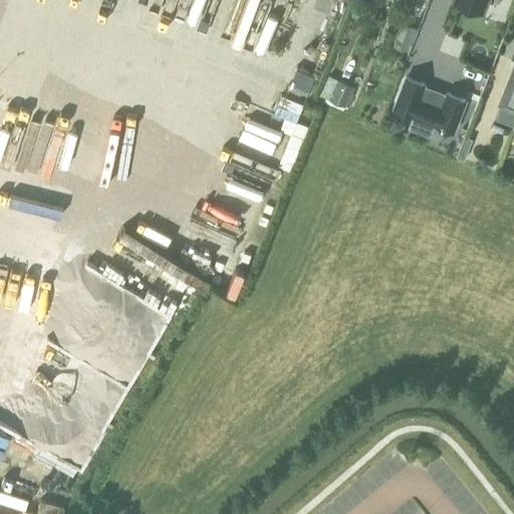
[(458,0),(484,10),(488,0),(458,0)]
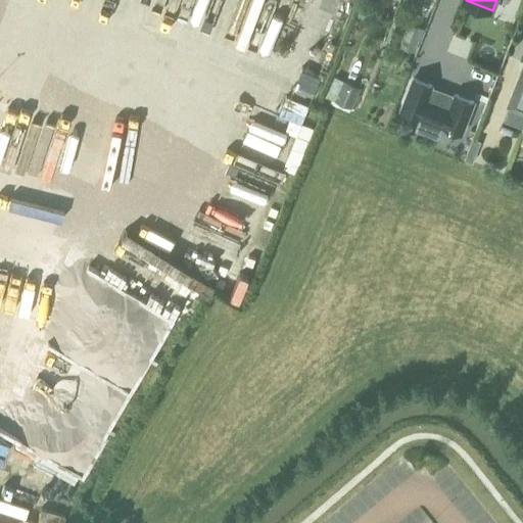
[(400,46),(415,52),(424,29),(409,22),(400,46)]
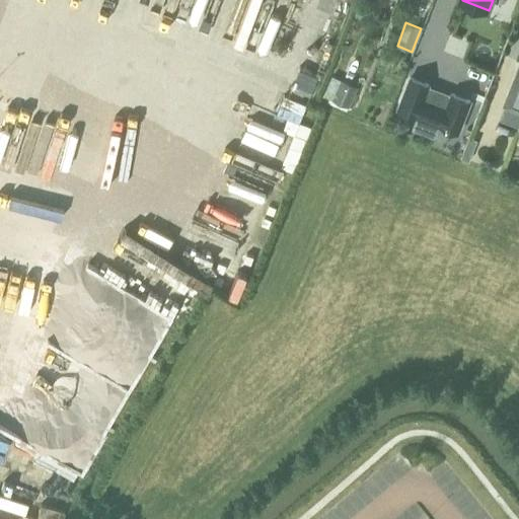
[(274,40),(266,61),(302,75),(310,54),(274,40)]
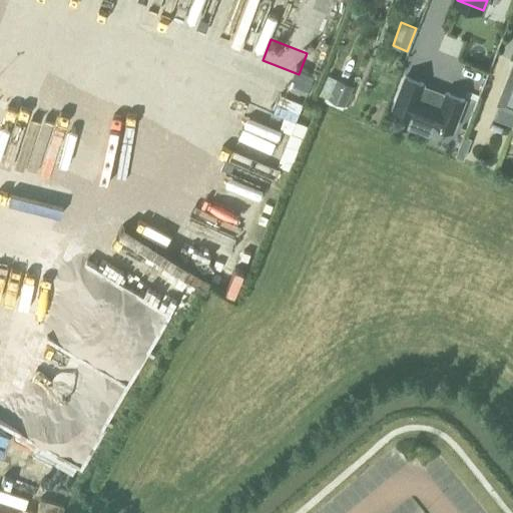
[(512,67),(499,103),(512,108),(512,67)]
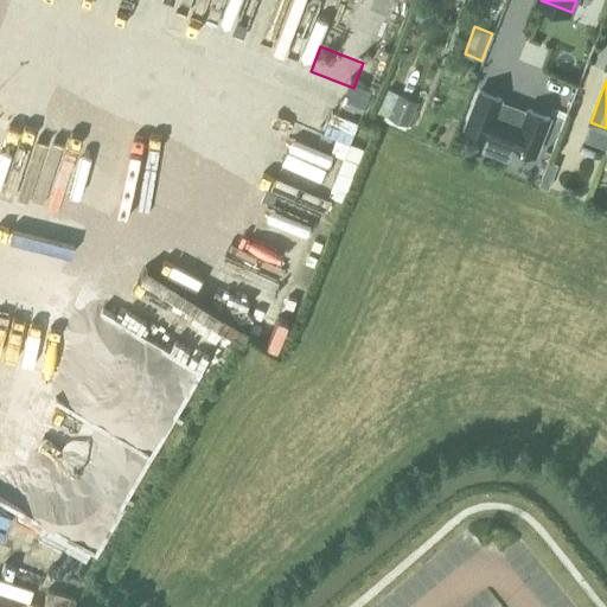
[(419,102),(400,94),(388,89),(378,113),(408,126),(419,102)]
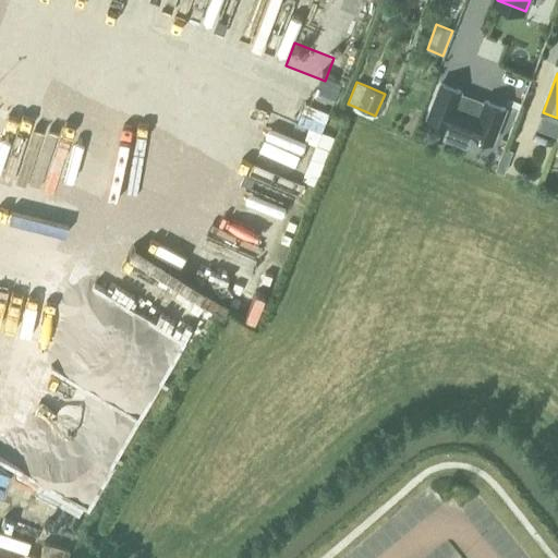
[(462,92),(441,84),(428,117),(494,142),(507,109),(486,101),(480,118),(456,108),(462,92)]
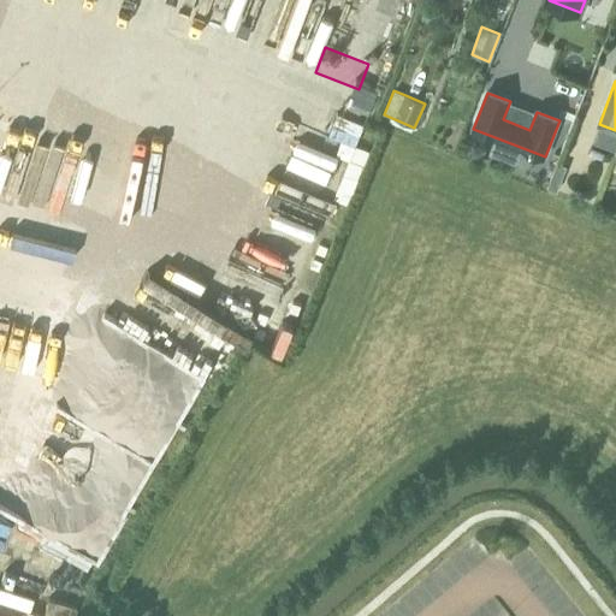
[(292,111),(282,132),(320,150),(331,129),(292,111)]
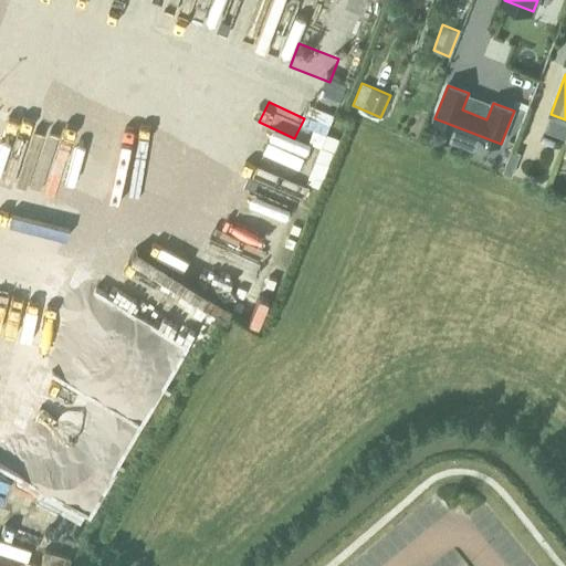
[(251,174),(293,174),(293,140),(251,140),(251,174)]
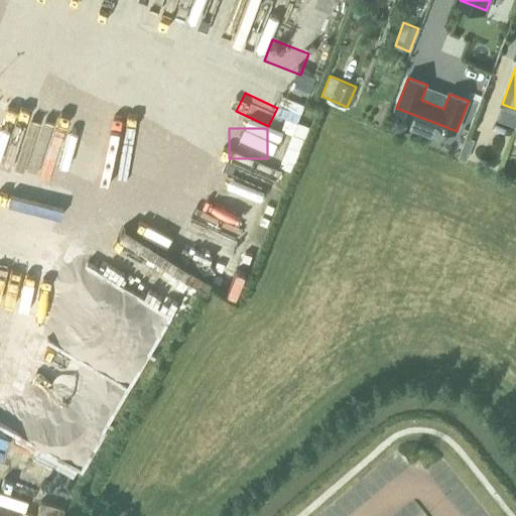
[(177,197),(170,192),(164,205),(216,230),(227,206),(183,184),(177,197)]
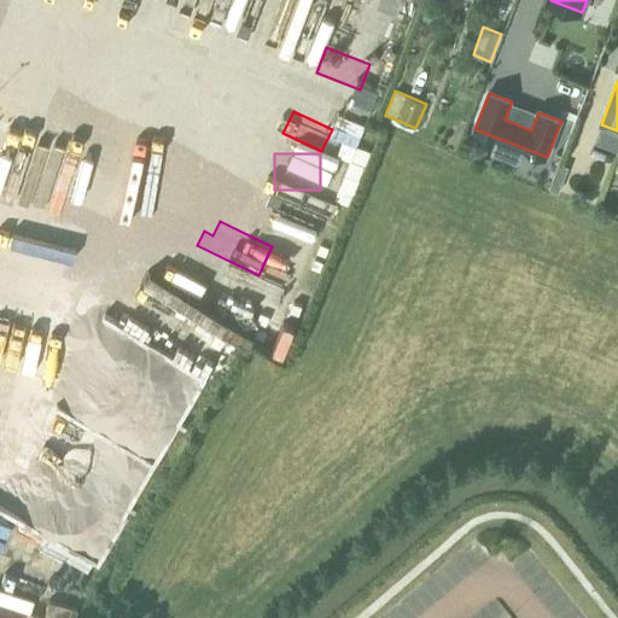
[(198,252),(187,274),(246,303),(250,293),(231,284),(237,272),(198,252)]
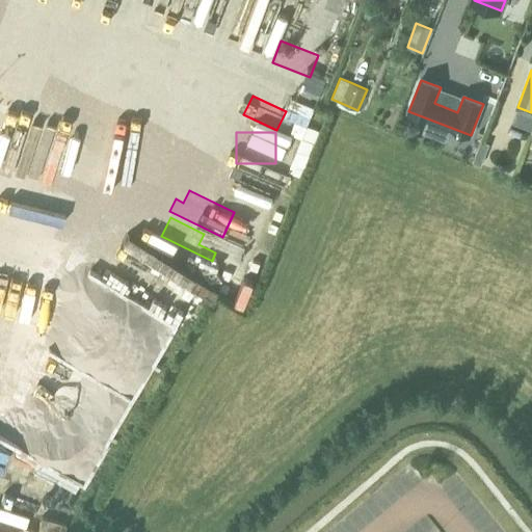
[(145,272),(139,284),(159,295),(165,284),(145,272)]
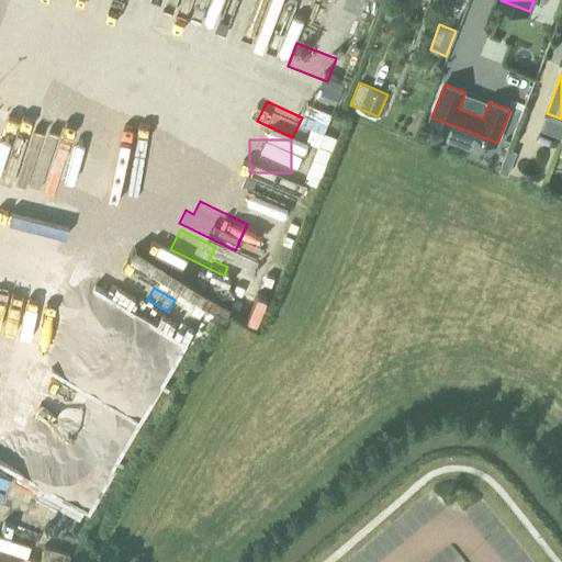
[(62,317),(89,323),(96,299),(81,295),(82,293),(68,290),(62,317)]
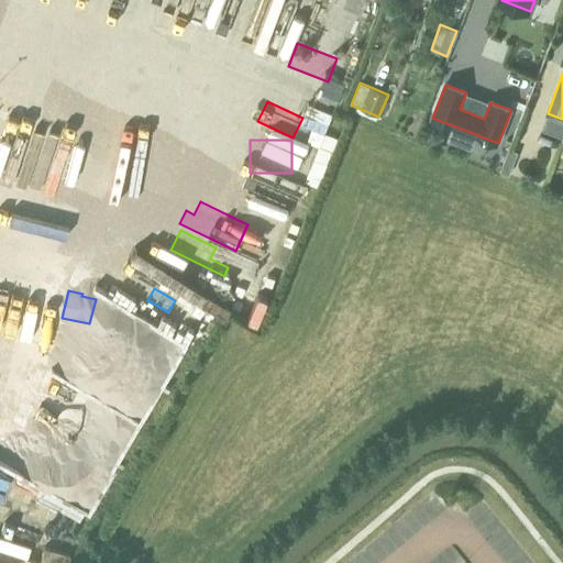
[(50,315),(59,317),(63,297),(53,295),(50,315)]
